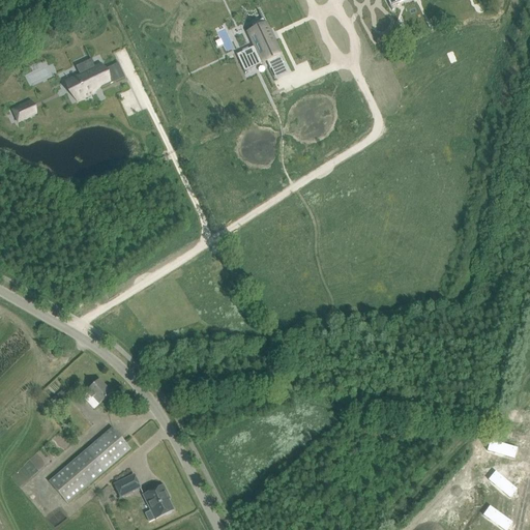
[(237,54),(236,54),(245,74),(246,72),(245,71),(244,69),(266,60),(267,61),(270,68),(271,68),(270,67),(283,62),(284,62),(263,19),(262,19),(263,20),(254,24),(254,23),(253,24),(255,28),(248,31),(255,46),(259,54),(255,55),(254,54),(246,58),(246,59),(241,62),(237,54)]
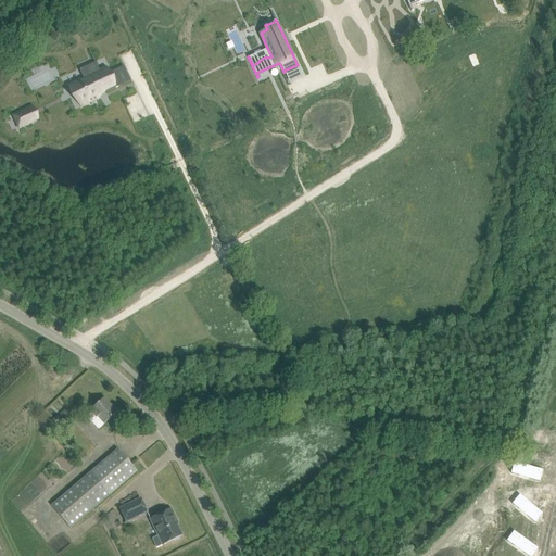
[(85,78),(70,86),(75,97),(77,96),(83,106),(97,99),(96,98),(96,96),(106,90),(106,92),(119,87),(113,74),(110,76),(106,68),(100,72),(96,63),(80,70),(85,78)]
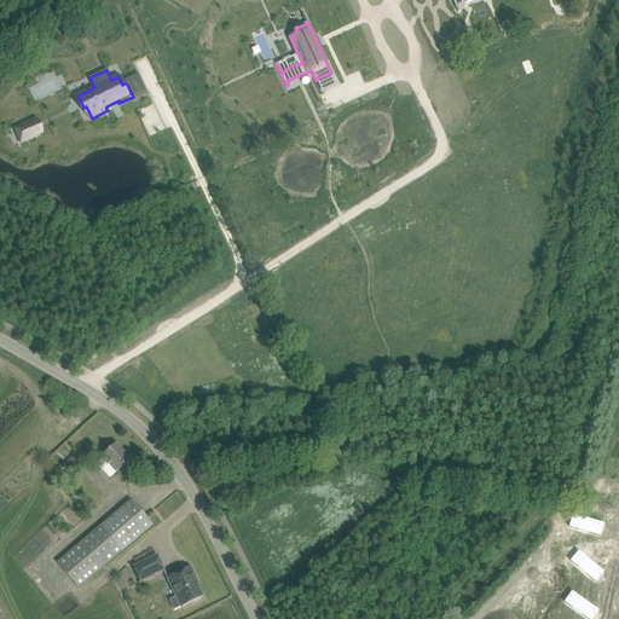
[(24,125),(15,129),(22,144),(32,139),(24,125)]
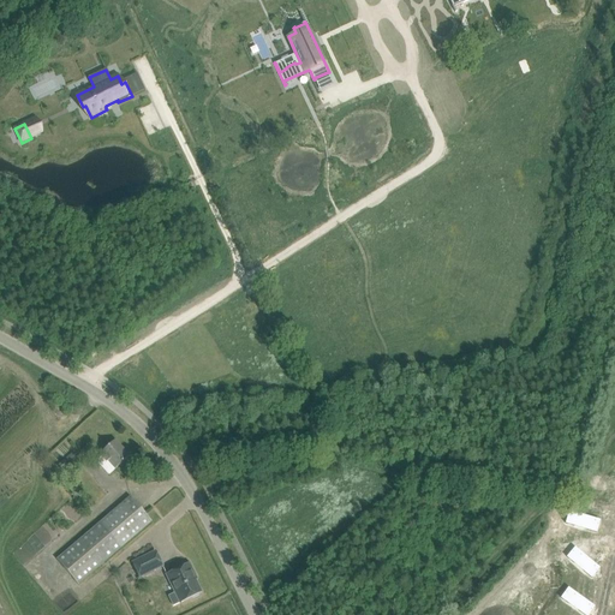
[(99,455),(100,457),(96,460),(108,475),(115,469),(115,470),(130,457),(115,441),(99,455)]
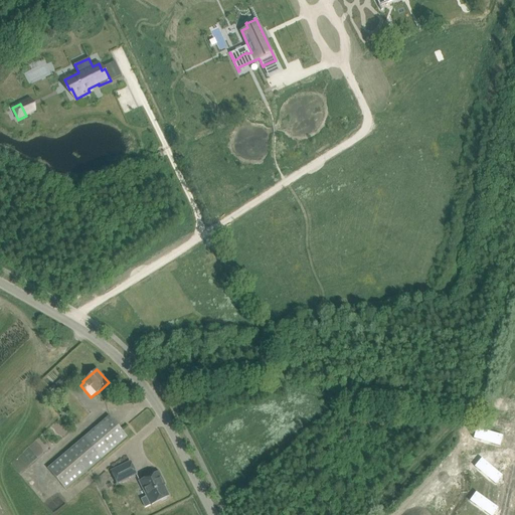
[(61,379),(55,384),(58,387),(64,382),(61,379)]
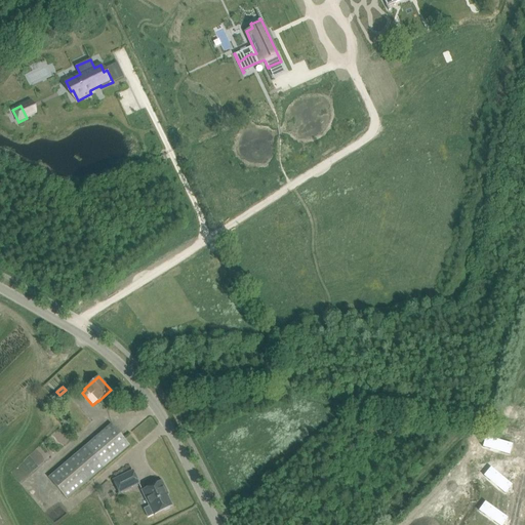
[(112,425),(86,446),(48,478),(67,498),(129,445),(112,425)]
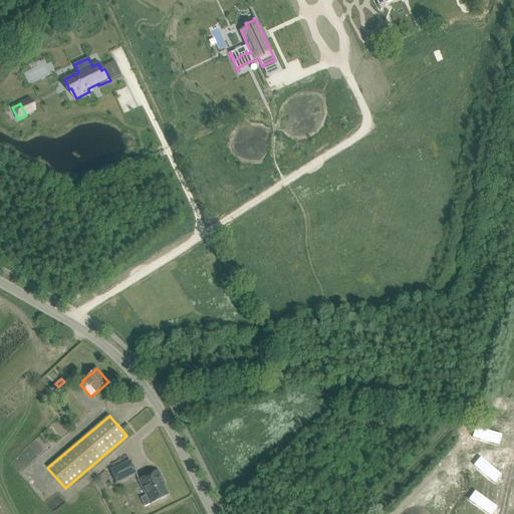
[(475,437),(498,443),(500,434),(477,429),(475,437)]
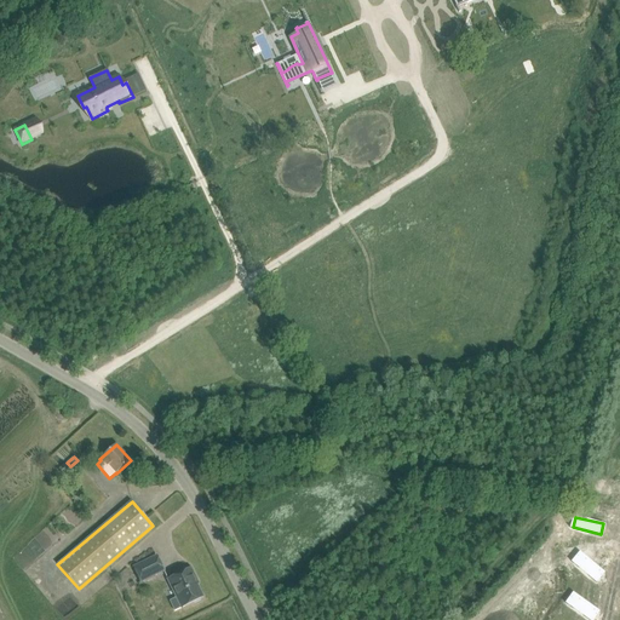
[(574,563),(597,580),(603,572),(580,555),(574,563)]
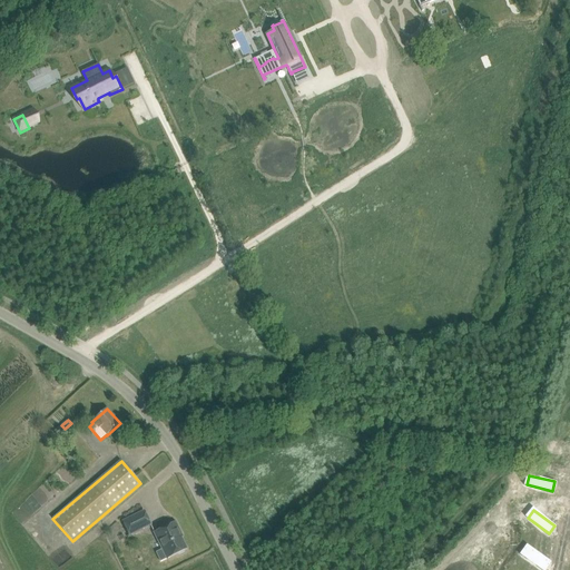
[(144,511),(123,522),(129,536),(150,524),(144,511)]
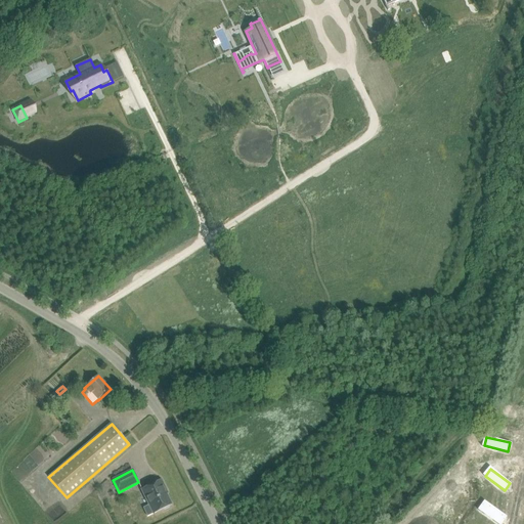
[(142,489),(141,490),(149,505),(143,508),(147,517),(150,515),(154,514),(164,509),(165,510),(170,508),(170,506),(172,505),(164,490),(166,489),(162,480),(142,489)]
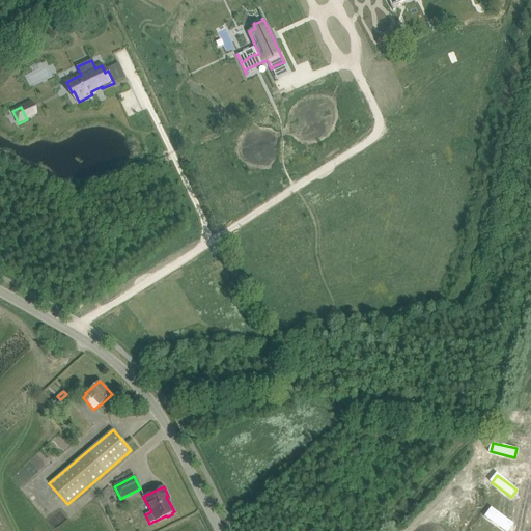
[(487,516),(507,530),(512,524),(493,509),(487,516)]
